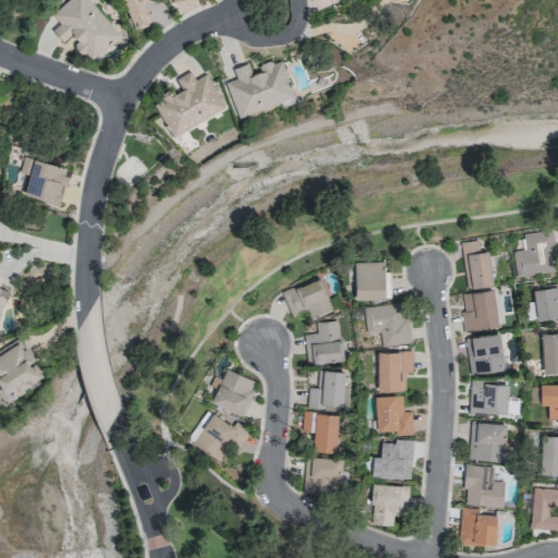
[(67,0),(50,14),(59,24),(51,31),(61,43),(71,35),(77,43),(74,45),(88,61),(119,36),(88,0),(67,0)]
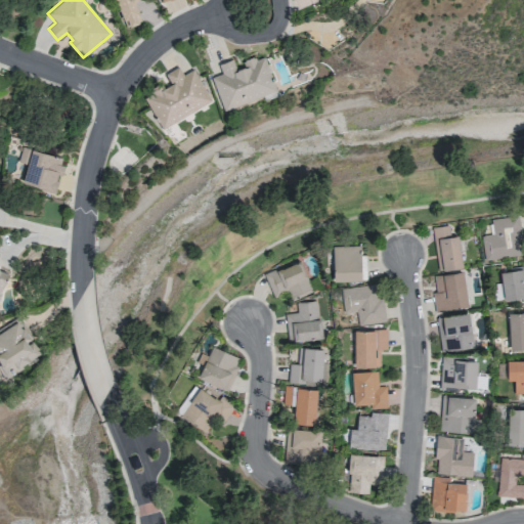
[(115,0),(125,28),(140,23),(131,0),(115,0)]
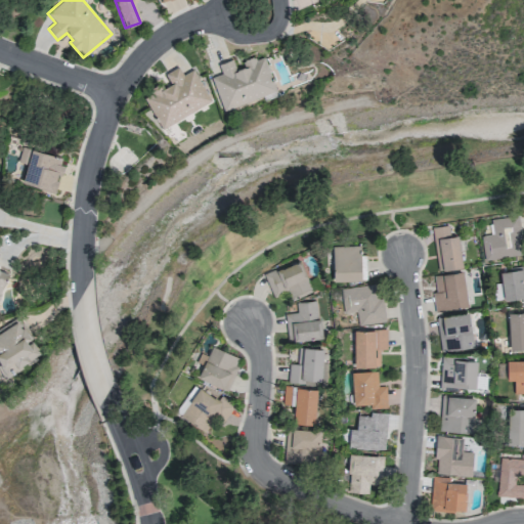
[(275,91),(264,56),(255,60),(254,56),(243,60),(245,67),(235,70),(232,59),(218,64),(221,74),(211,77),(222,110),(275,91)]
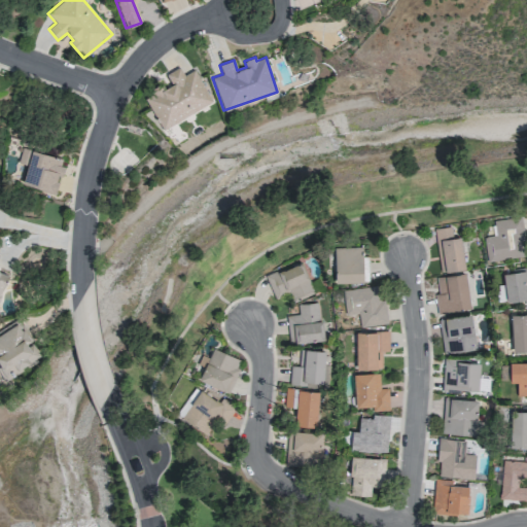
[(195,69),(183,75),(179,67),(166,74),(171,84),(145,98),(161,129),(212,103),(195,69)]
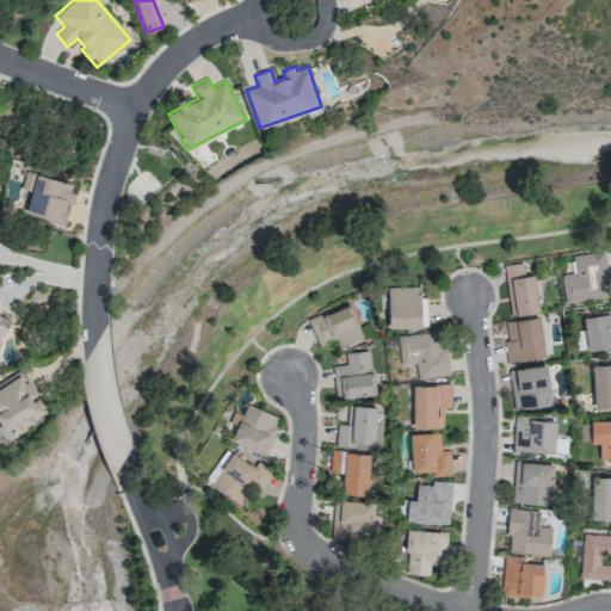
[(63,224),(74,184),(25,172),(20,190),(30,191),(24,215),(63,224)]
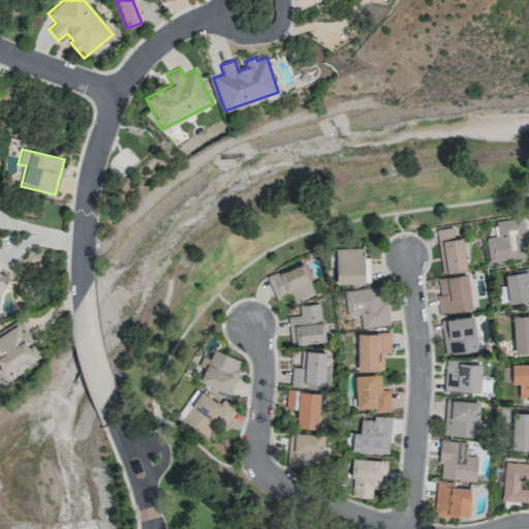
[(488,262),(525,258),(523,243),(526,242),(523,218),(495,221),(497,237),(485,238),(488,262)]
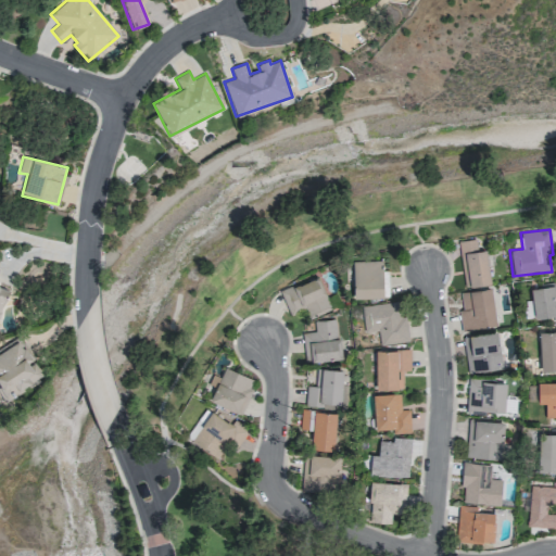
[(485,250),(477,251),(476,239),(458,241),(464,287),(490,285),(485,250)]
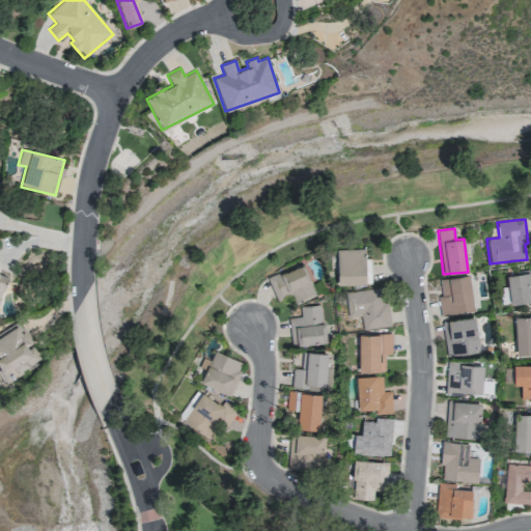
[(336,250),(337,285),(370,283),(369,257),(365,257),(364,249),(336,250)]
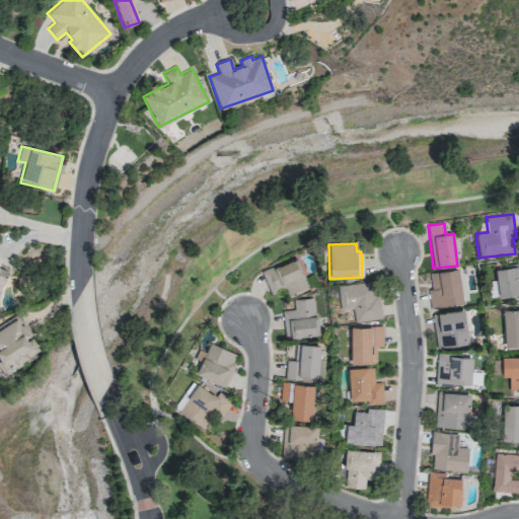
[(262,271),(270,294),(285,289),(286,294),(307,286),(297,258),(262,271)]
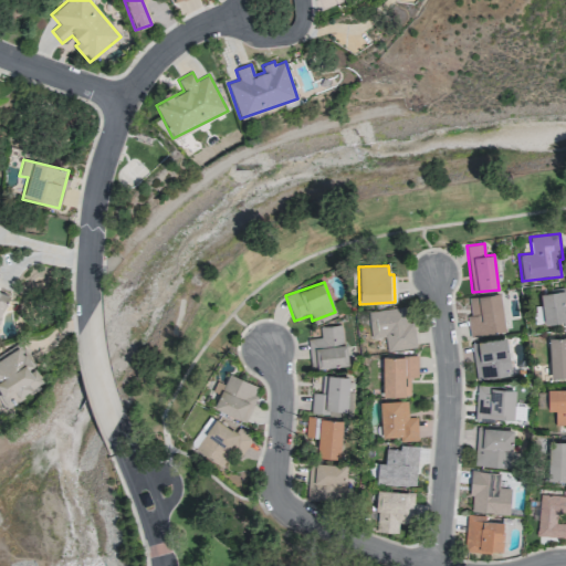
[(565,289),(541,292),(544,324),(563,322),(563,326),(565,325),(565,289)]
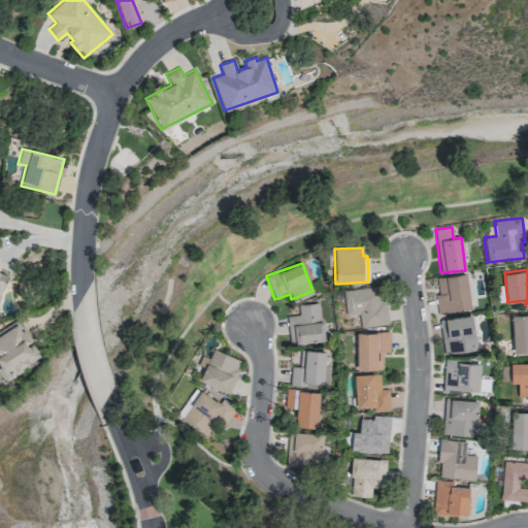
[(436,277),(439,294),(435,294),(438,315),(471,309),(466,273),(436,277)]
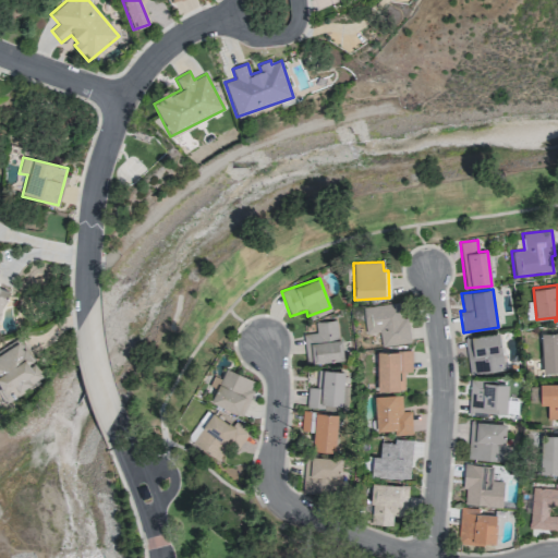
[(380,347),(410,343),(407,317),(402,317),(400,303),(361,307),(364,335),(379,332),(380,347)]
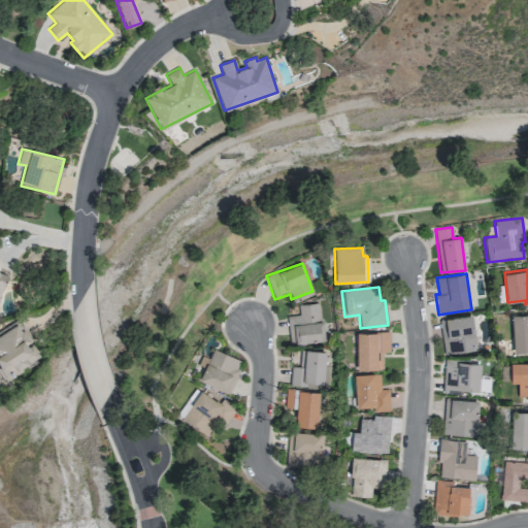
[(324,340),(319,302),(298,305),(299,315),(287,317),(290,344),(324,340)]
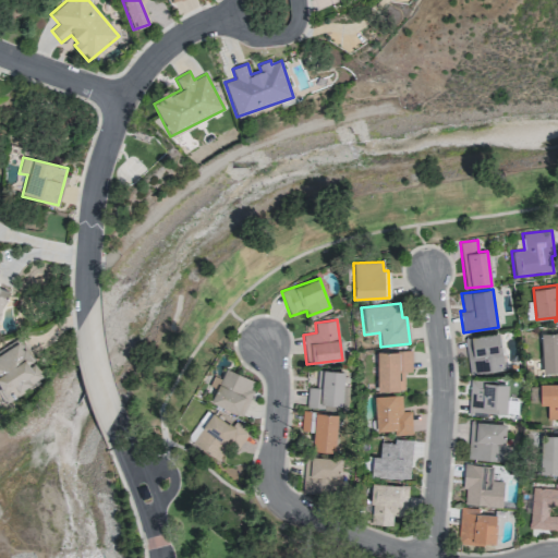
[(557,330),(541,331),(543,373),(557,372),(557,330)]
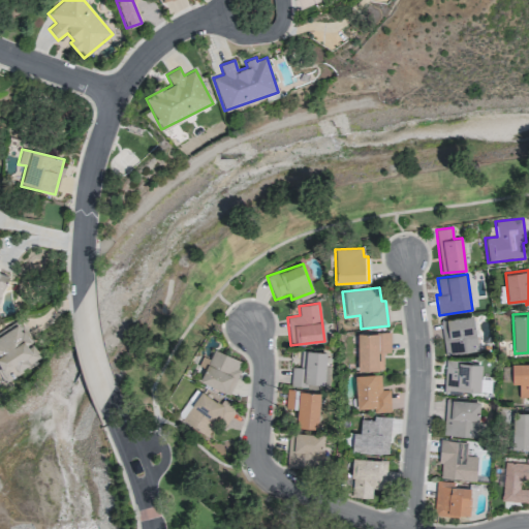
[(477,350),(472,315),(440,320),(445,355),(477,350)]
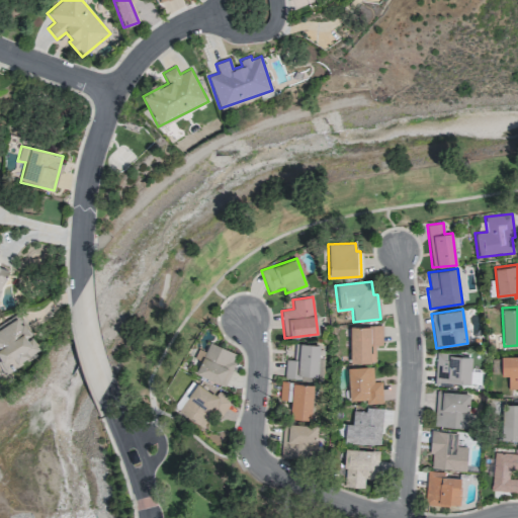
[(34,356),(31,352),(37,349),(18,313),(0,323),(0,370),(2,374),(34,356)]
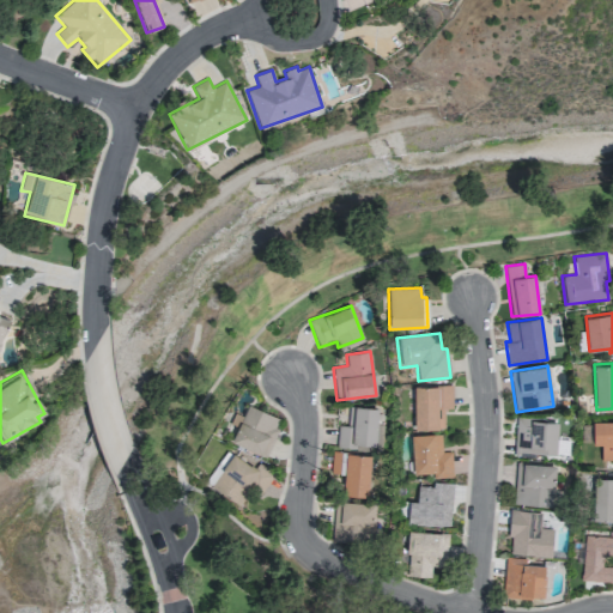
[(453,386),(413,386),(414,430),(443,429),(443,408),(453,408),(453,386)]
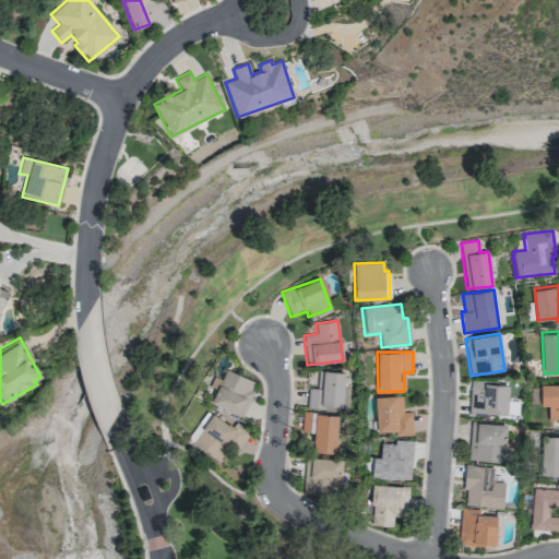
[(256,381),(225,370),(222,379),(213,377),(210,387),(215,389),(210,404),(242,416),(256,381)]
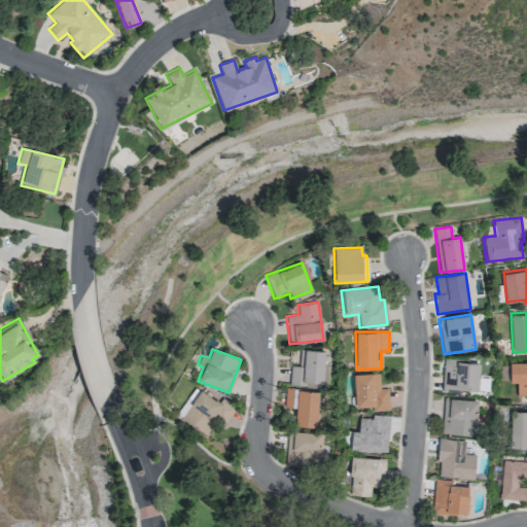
[(324,350),(300,349),(299,366),(290,365),(289,386),(305,386),(305,382),(323,383),(324,350)]
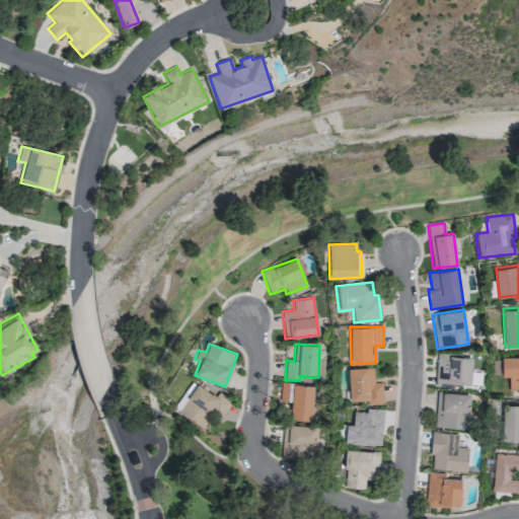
[(436,385),(471,386),(472,356),(437,355),(436,385)]
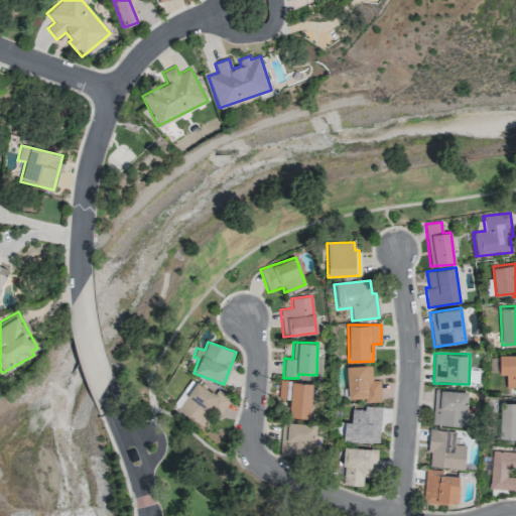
[(515,354),(498,355),(499,375),(505,375),(506,391),(515,390),(515,354)]
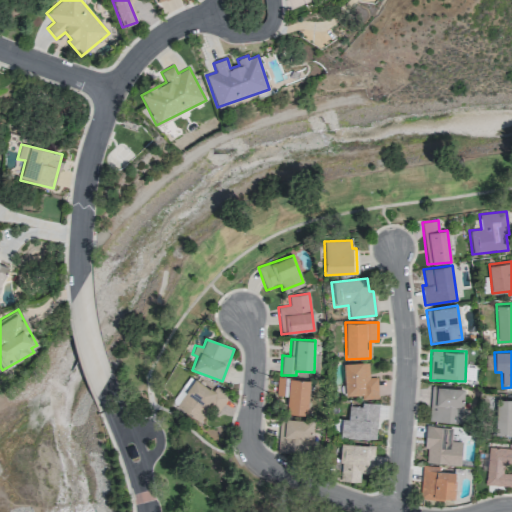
[(368,362),(343,363),(344,396),(361,395),(361,399),(377,399),(377,377),(369,378),(368,362)]
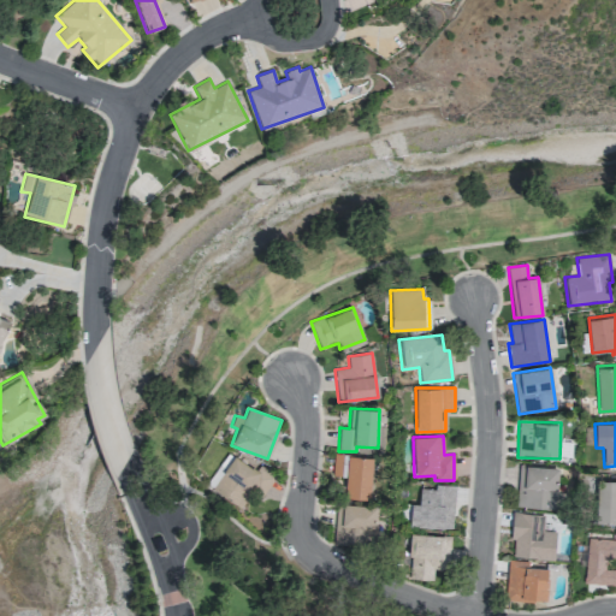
[(255,471),(227,451),(206,485),(240,508),(253,489),(262,495),(276,475),(259,465),(255,471)]
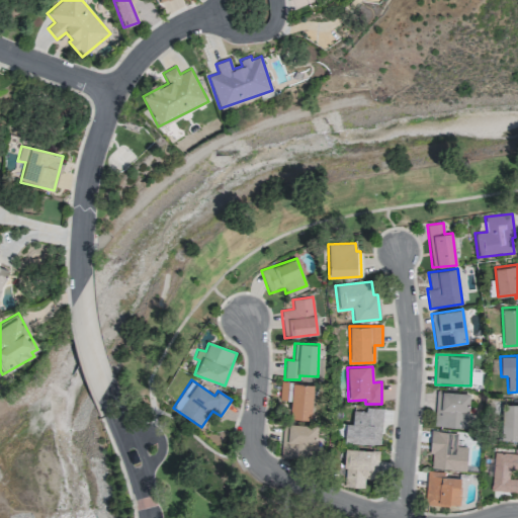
[(290,401),(289,419),(311,420),(313,383),(280,382),(279,400),(290,401)]
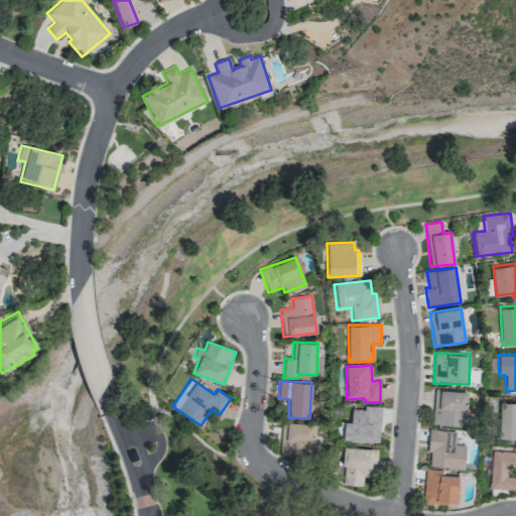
[(467,391),(433,390),(433,425),(466,426),(467,391)]
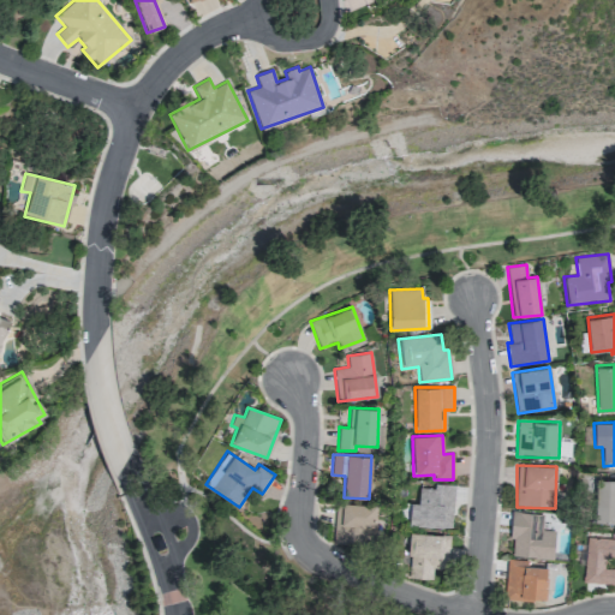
[(614,479),(595,479),(593,523),(614,523),(614,527),(614,479)]
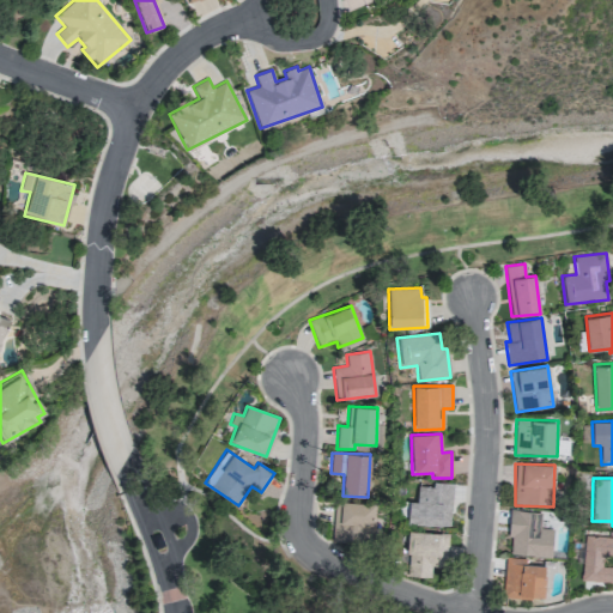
[(450,526),(451,483),(431,483),(431,486),(417,486),(417,502),(399,501),(398,525),(450,526)]
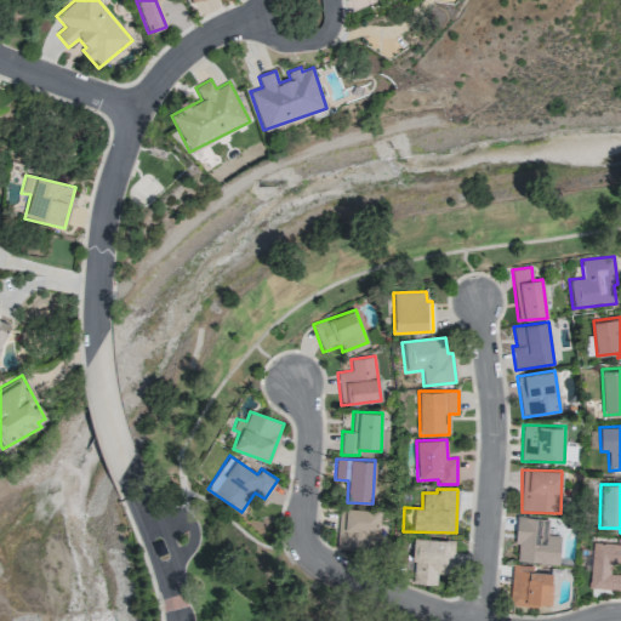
[(376,550),(377,510),(339,508),(336,548),(376,550)]
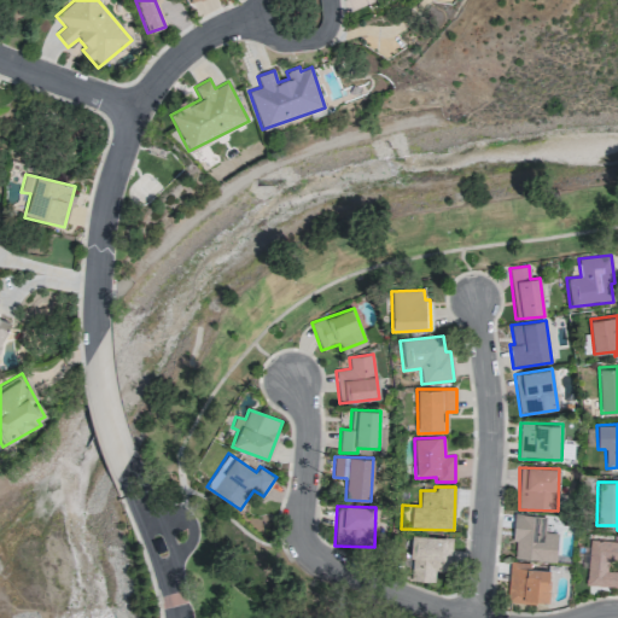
[(558,534),(544,532),(544,516),(514,514),(512,560),(557,561),(558,534)]
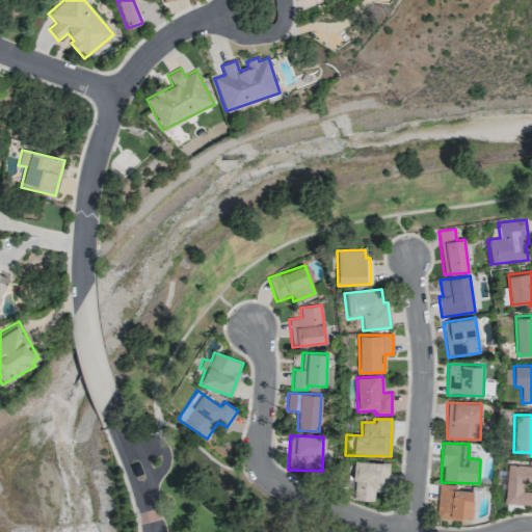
[(389,462),(352,461),(350,500),(373,501),(374,493),(388,493),(389,462)]
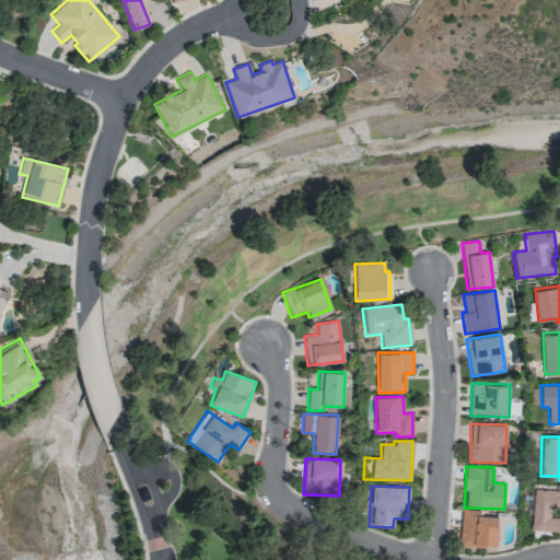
[(559,490),(534,490),(532,531),(559,532),(559,490)]
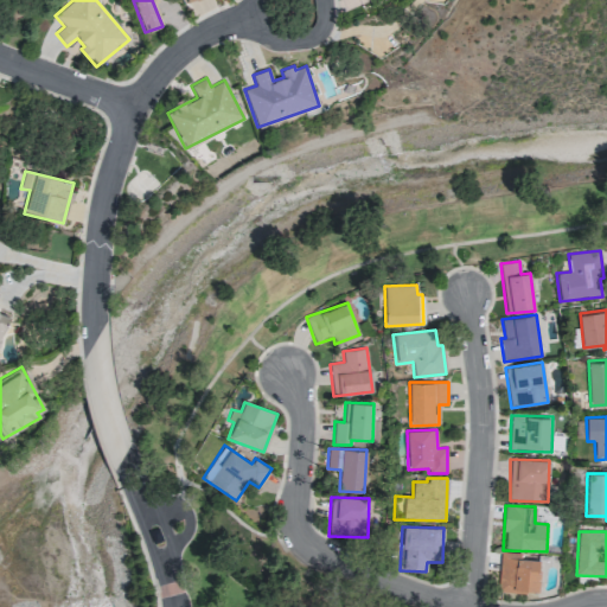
[(498,592),(538,593),(540,560),(521,558),(521,553),(500,551),(498,592)]
